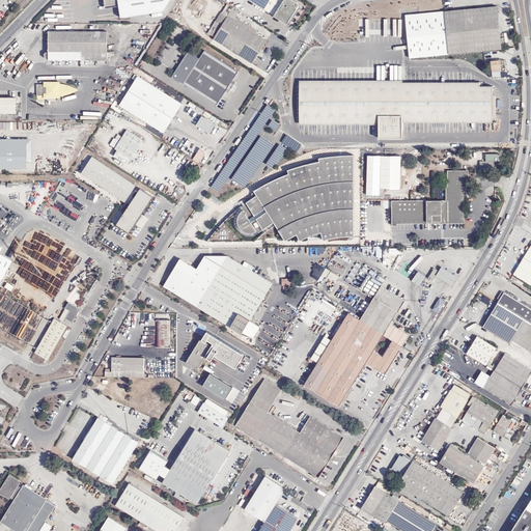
[(105,0),(106,5),(118,3),(120,16),(163,9),(168,0),(105,0)]
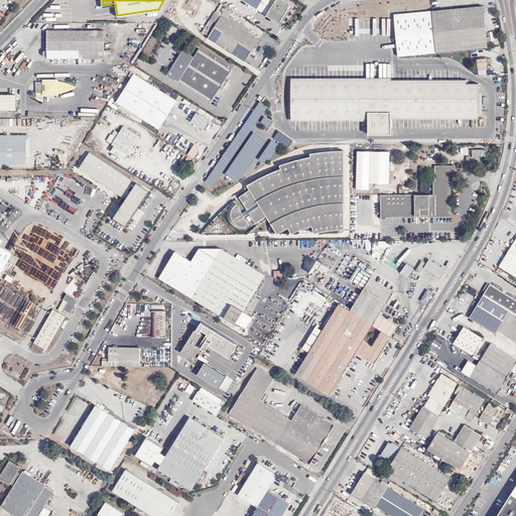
[(266,15),(278,23),(288,9),(286,8),(287,6),(289,7),(290,4),(283,0),(241,0),(265,15),(266,15)]
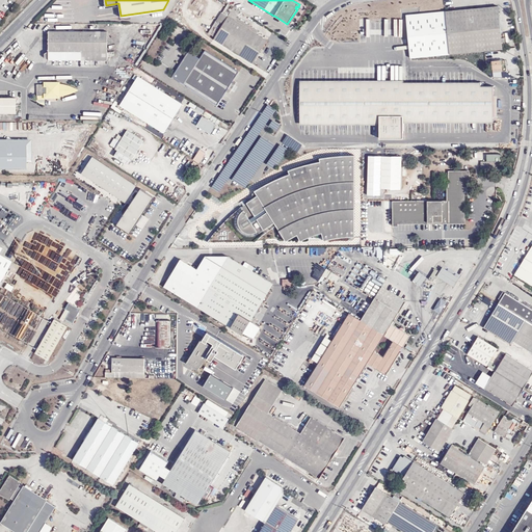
[(215,37),(234,7),(229,4),(223,12),(222,12),(209,33),(215,37)]
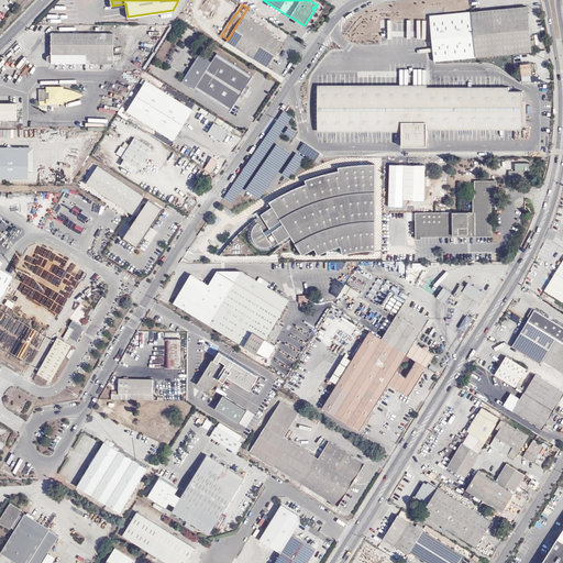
[(528,7),(430,14),(434,62),(532,52),(532,47),(536,47),(534,41),(531,41),(528,7)]
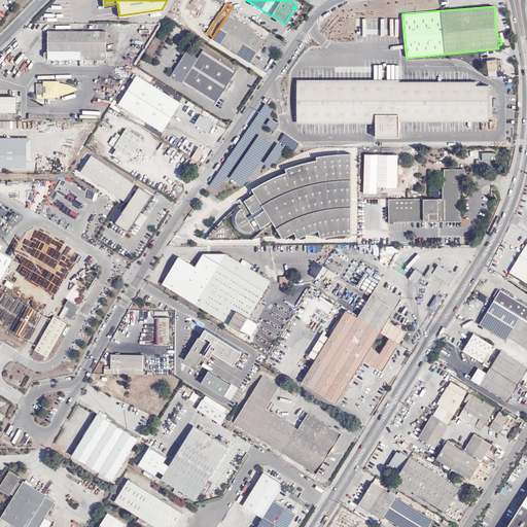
[(238,11),(232,7),(213,37),(212,38),(251,63),(266,40),(254,33),(256,31),(235,18),(238,11)]
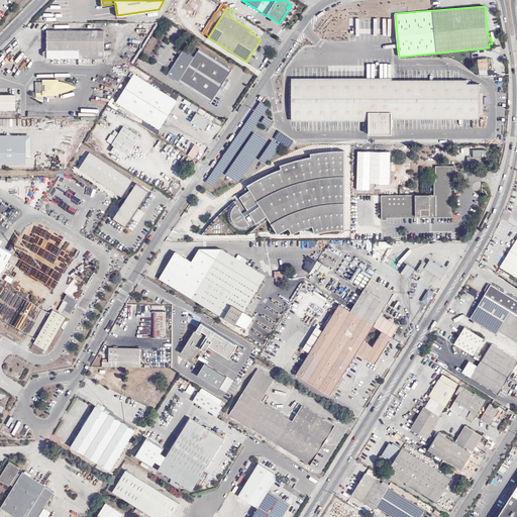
[(105,31),(48,31),(48,49),(44,53),(44,57),(47,59),(105,59),(105,31)]
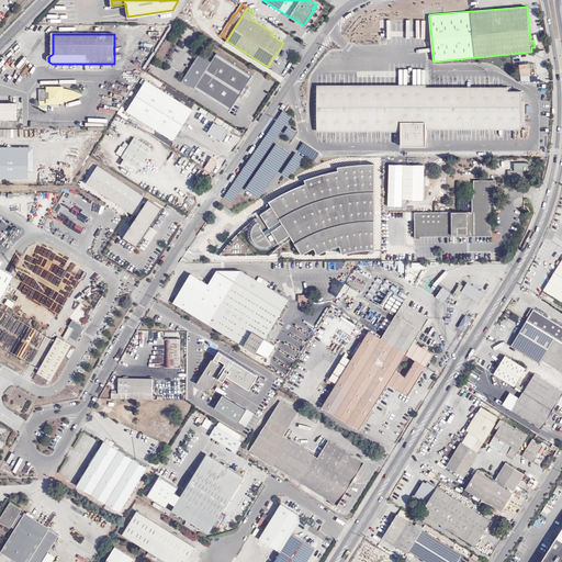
[(231,112),(242,93),(245,88),(253,77),(217,54),(212,63),(200,55),(183,81),(231,112)]
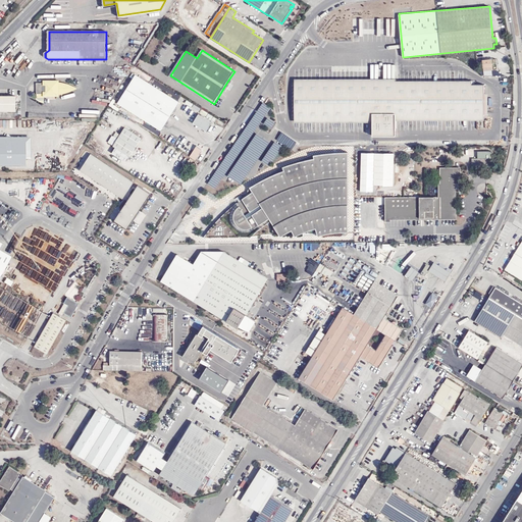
[(497,59),(483,60),(484,70),(498,68),(497,59)]
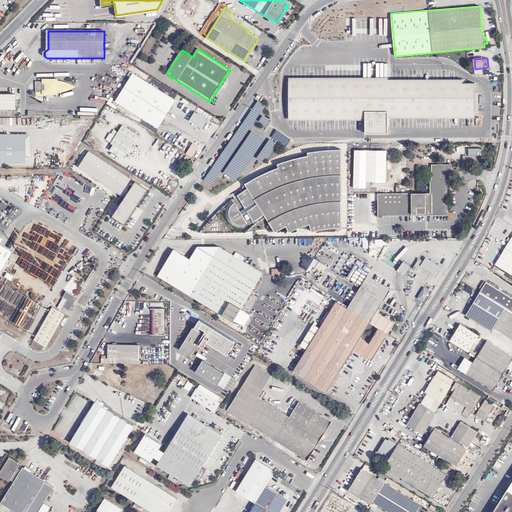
[(175,100),(134,74),(116,102),(158,128),(175,100)]
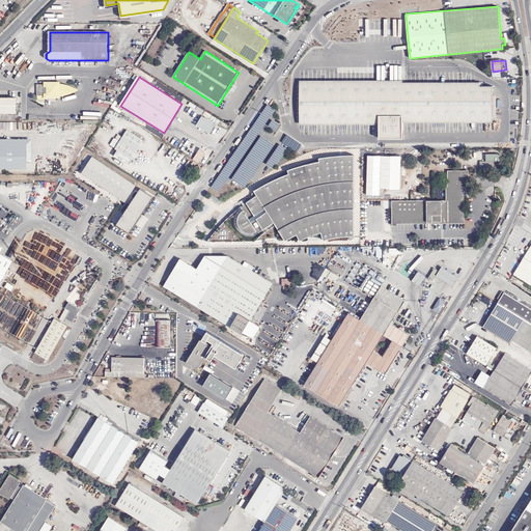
[(478,80),(301,80),(301,121),(378,121),(378,138),(402,138),(402,121),(491,121),(491,85),(478,85),(478,80)]
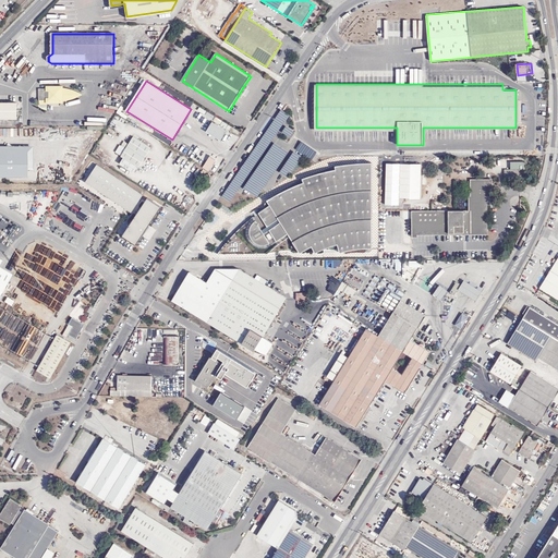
[(60,87),(57,87),(57,86),(48,86),(46,88),(38,88),(38,100),(39,100),(38,106),(39,107),(43,109),(44,109),(46,110),(46,102),(57,102),(57,101),(59,101),(62,101),(69,99),(73,98),(73,91),(70,89),(63,88),(60,87)]
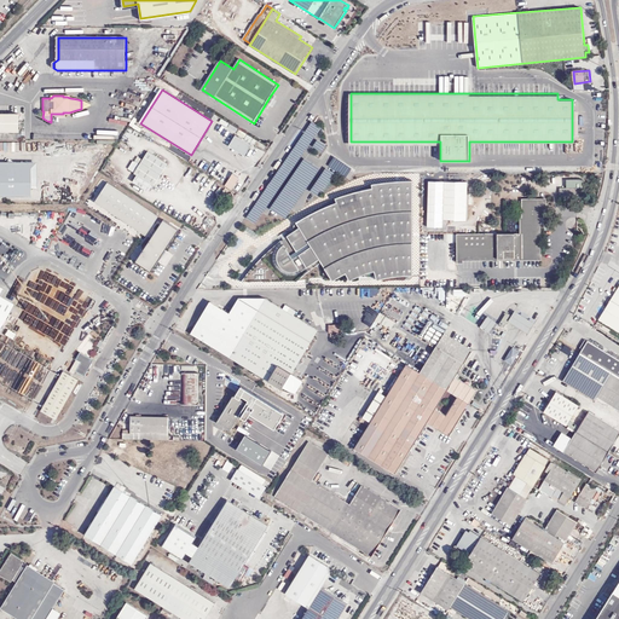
[(18,110),(0,110),(0,129),(18,129),(18,110)]
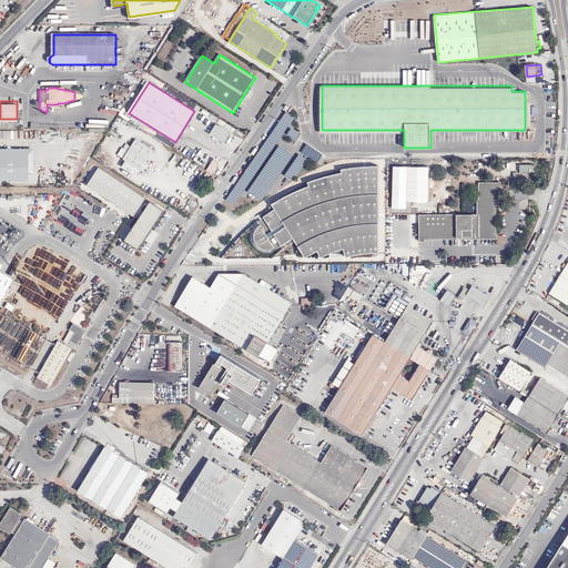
[(285,110),(225,199),(233,205),(294,117),(285,110)]
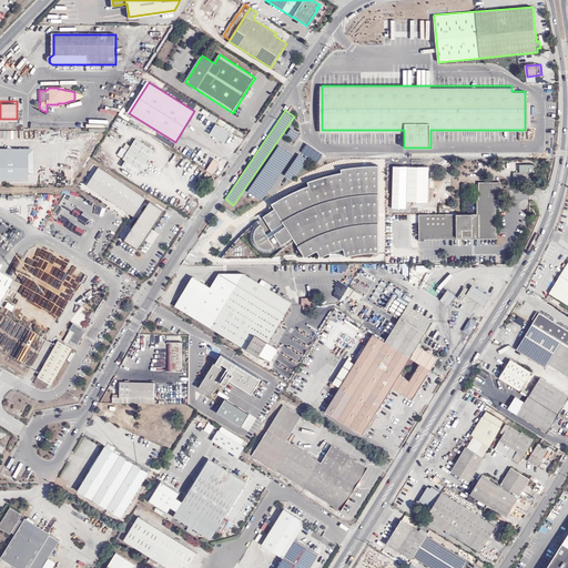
[(225,143),(231,133),(216,124),(211,134),(225,143)]
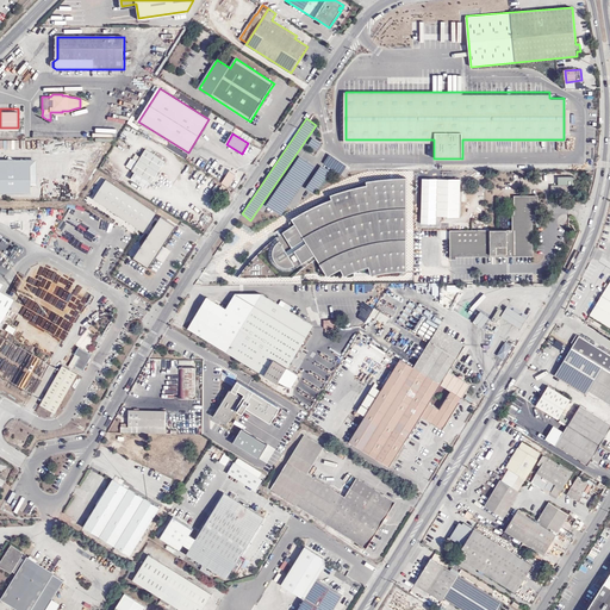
[(312,136),(307,142),(316,148),(321,142),(312,136)]
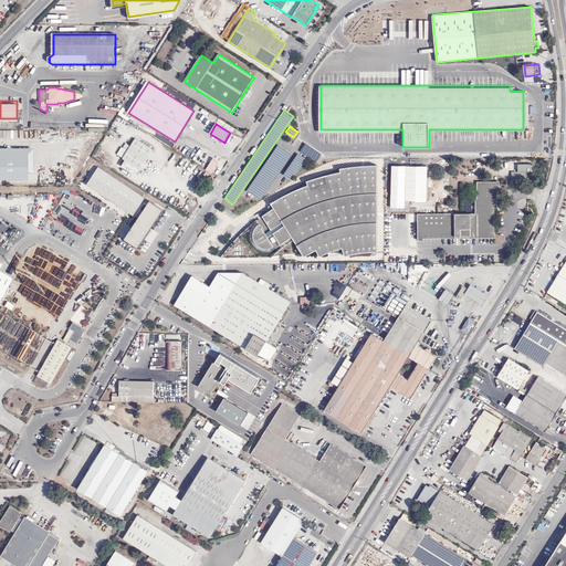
[(154,150),(136,139),(124,158),(128,161),(124,167),(137,175),(140,169),(142,170),(154,150)]
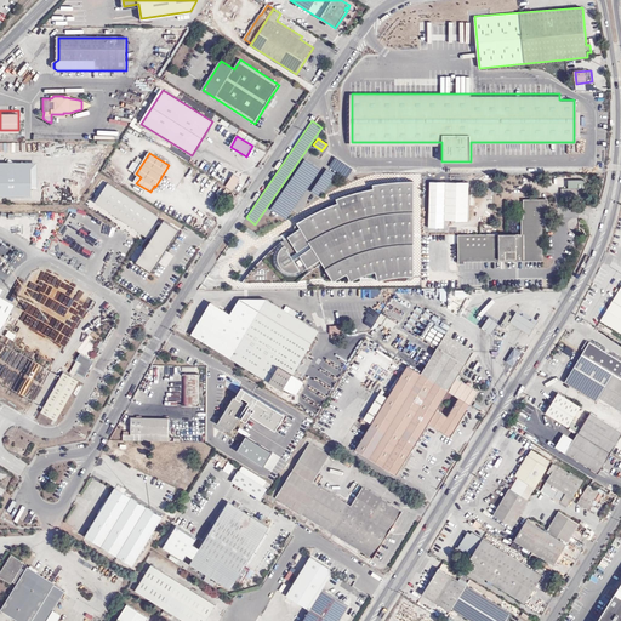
[(336,157),(329,165),(346,177),(353,167),(336,157)]
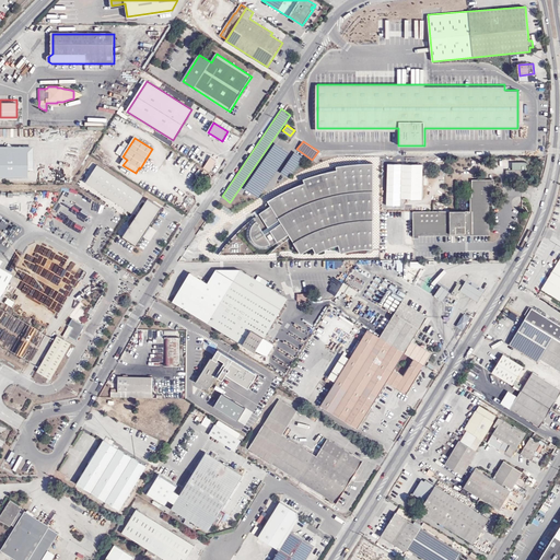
[(275,142),(244,187),(257,197),(289,152),(275,142)]
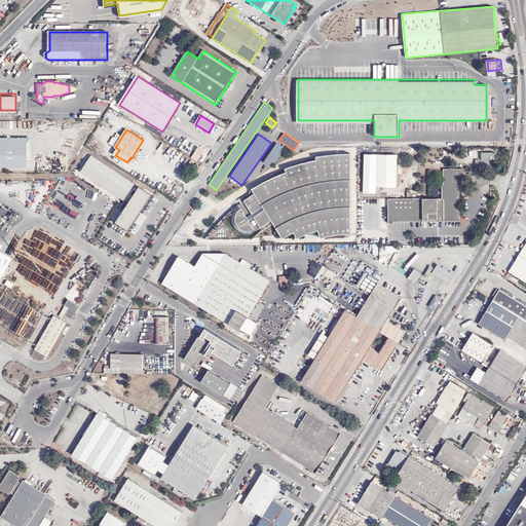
[(0,142),(26,143),(26,158),(31,158),(31,138),(0,137),(0,142)]
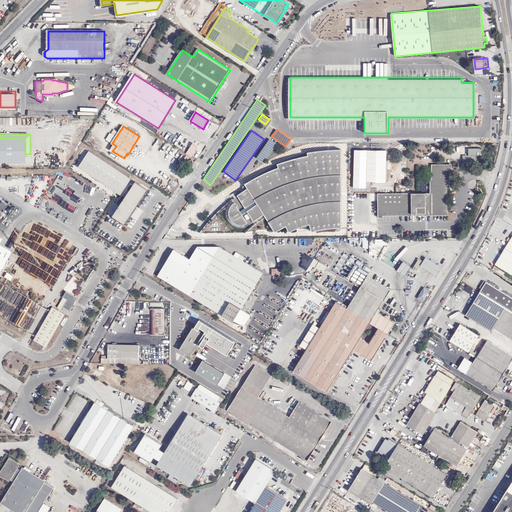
[(0,161),(25,162),(25,154),(25,139),(0,138),(0,161)]
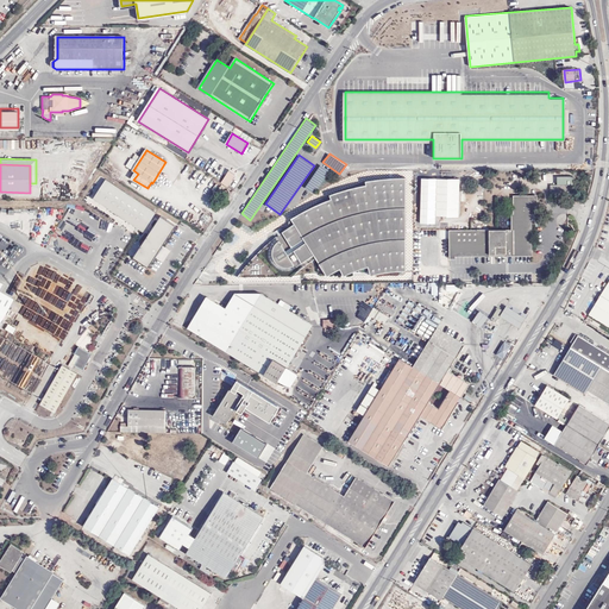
[(330,170),(320,164),(306,186),(314,193),(330,170)]
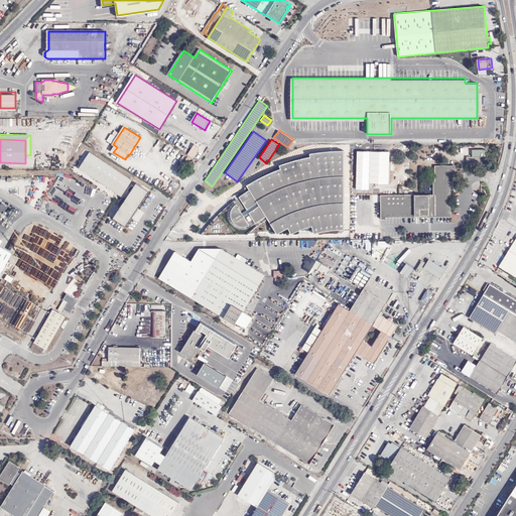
[(195,144),(187,154),(192,158),(200,147),(195,144)]
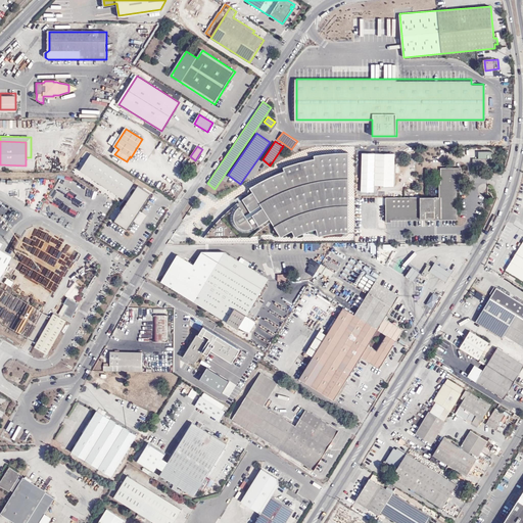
[(198,158),(202,161),(207,154),(203,151),(198,158)]
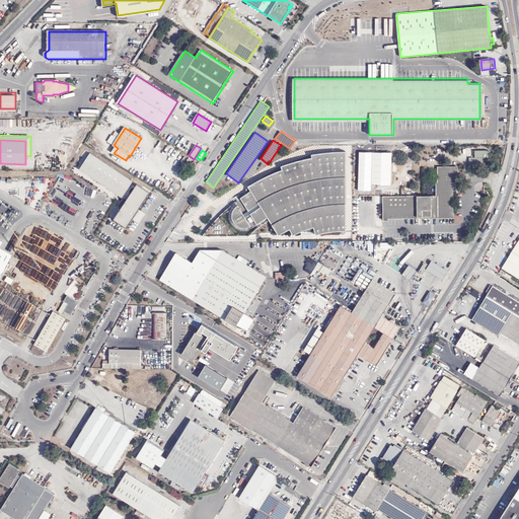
[(474,157),(469,157),(469,167),(487,167),(486,157),(490,157),(489,150),(474,150),(474,157)]
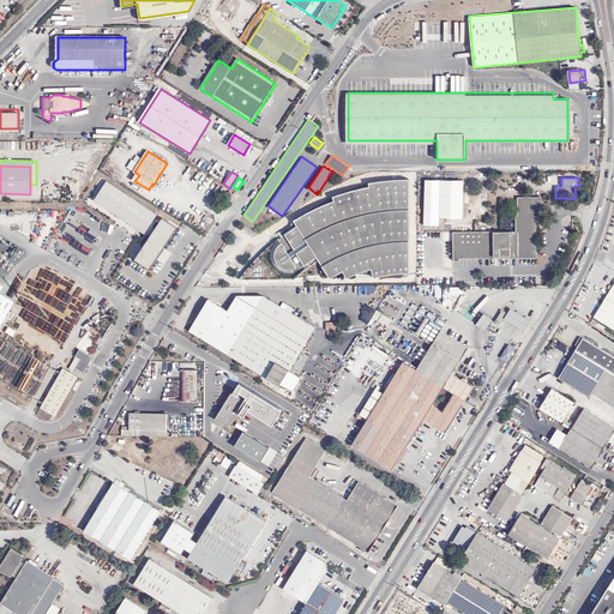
[(240,278),(274,278),(289,272),(295,278),(299,275),(307,269),(311,265),(319,260),(323,265),(320,271),(327,274),(330,277),(337,274),(343,270),(347,277),(354,275),(361,271),(367,269),(372,268),(374,277),(380,276),(390,274),(396,274),(409,272),(409,179),(384,180),(369,182),(369,186),(361,187),(351,190),(342,192),(332,196),(335,200),(323,205),(313,209),(304,214),(294,220),(293,228),(284,234),(286,235),(287,236),(281,241),(280,239),(280,238),(271,245),(263,253),(258,257),(248,268),(240,278)]
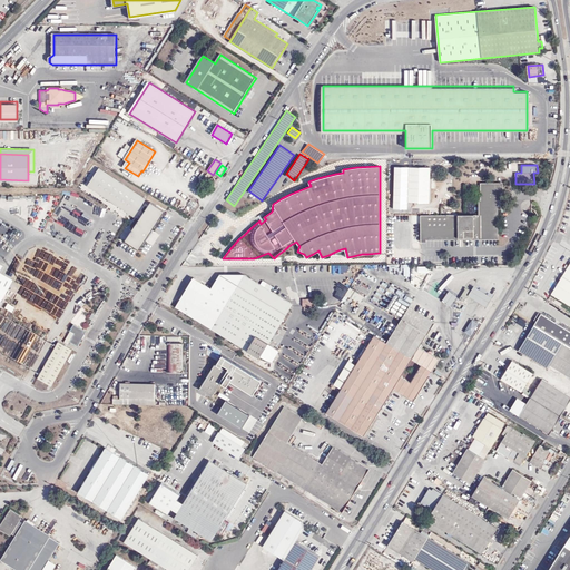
[(430,166),(408,166),(408,200),(430,200),(430,166)]
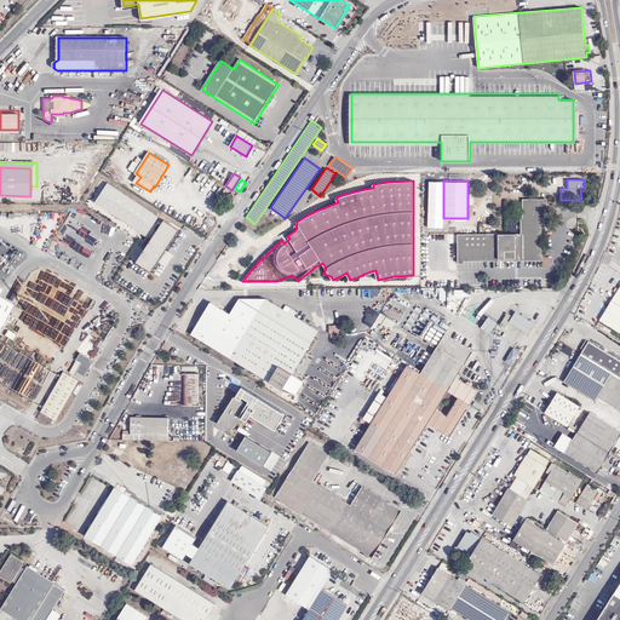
[(96,200),(147,234),(159,216),(108,182),(96,200)]
